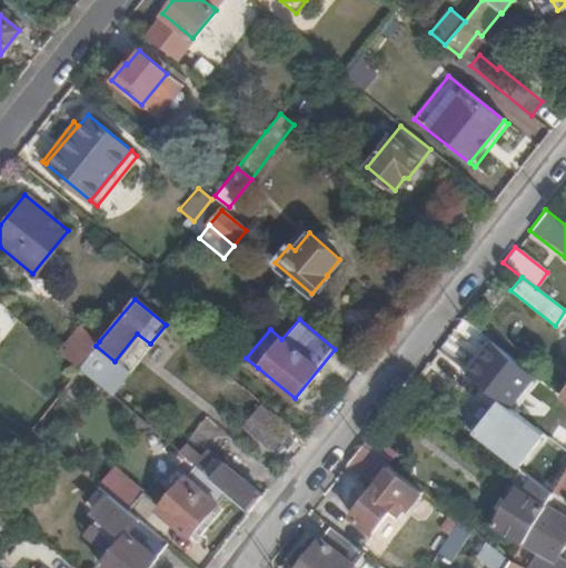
[(96,346),(99,341),(79,325),(69,338),(89,355),(96,346)]
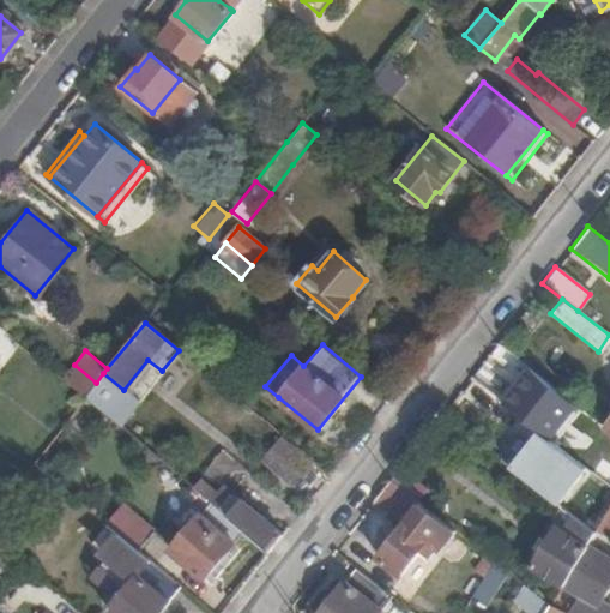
[(119,426),(162,371),(148,360),(124,390),(116,400),(104,414),(119,426)]
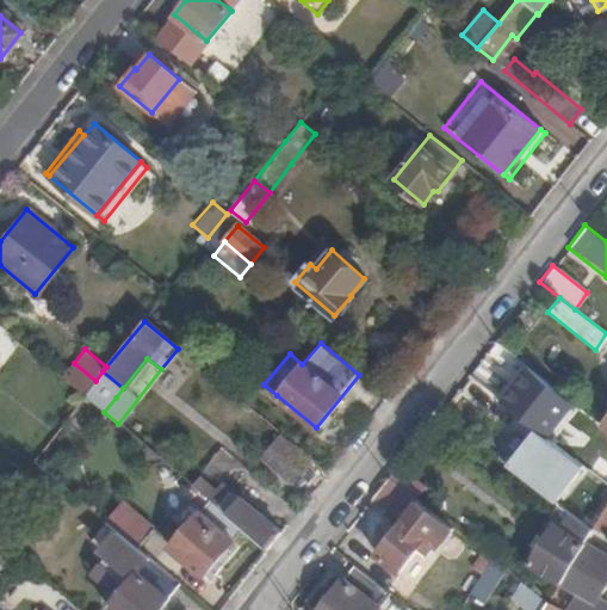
[(74,363),(62,377),(84,395),(90,389),(95,381),(74,363)]
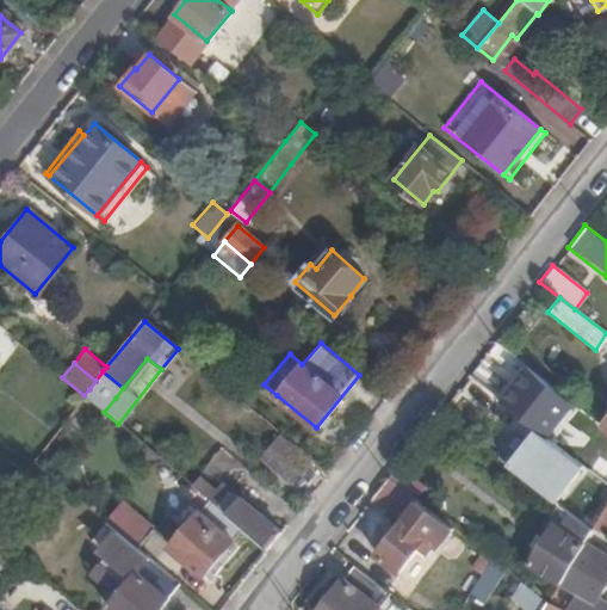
[(570,404),(526,368),(499,402),(533,430),(543,438),(570,404)]
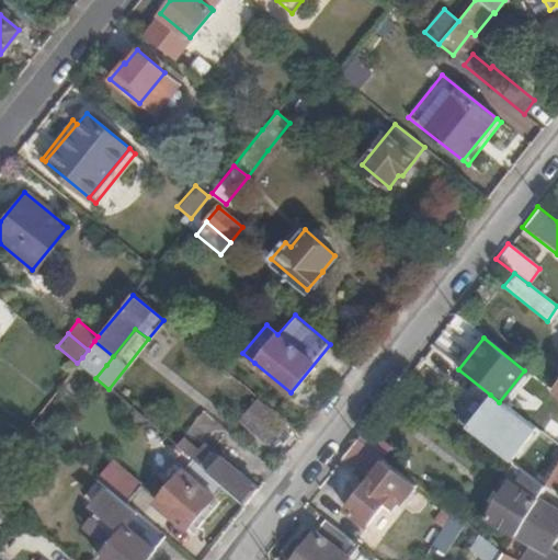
[(113,356),(94,341),(88,350),(106,365),(113,356)]
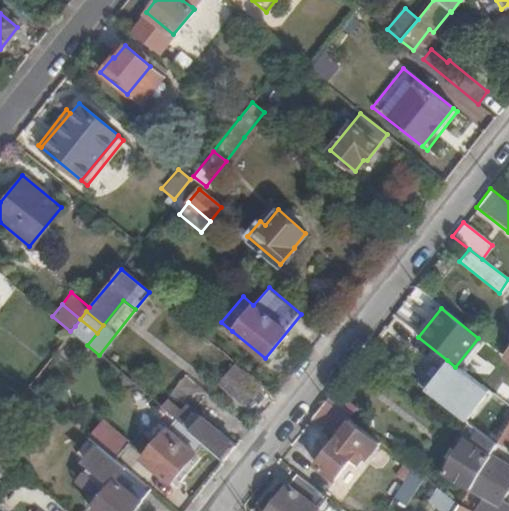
[(97,333),(80,319),(75,326),(85,334),(80,340),(87,345),(97,333)]
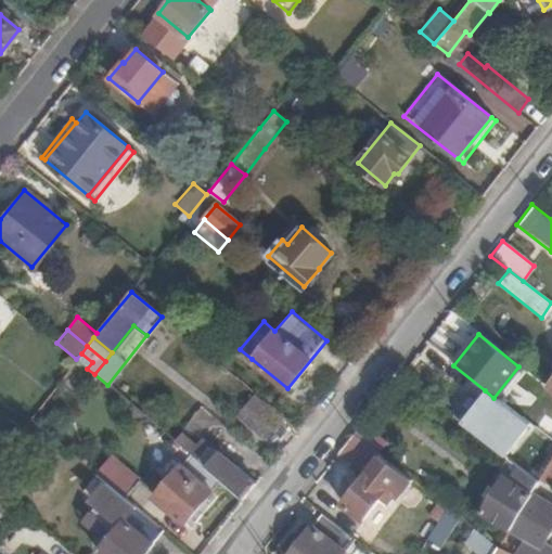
[(81,353),(76,359),(87,369),(92,362),(81,353)]
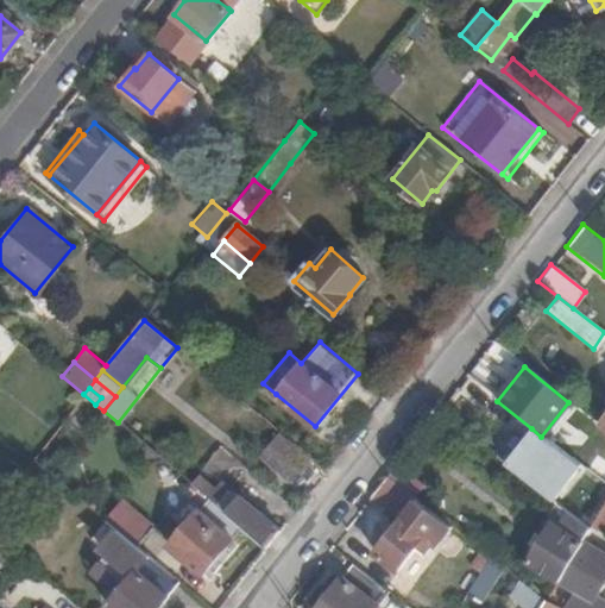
[(531,428),(504,463),(550,501),(578,465),(541,437),(531,428)]
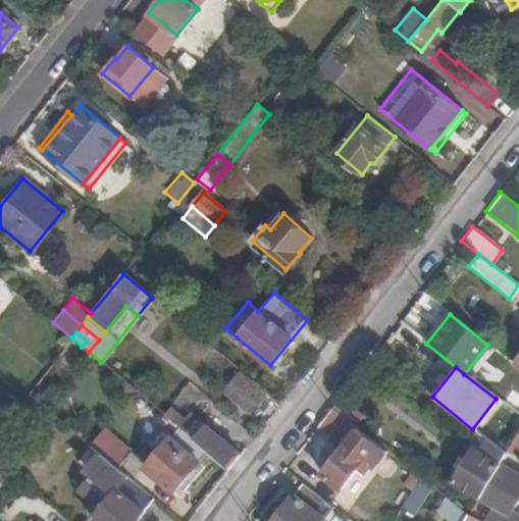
[(247,410),(264,391),(240,371),(224,389),(247,410)]
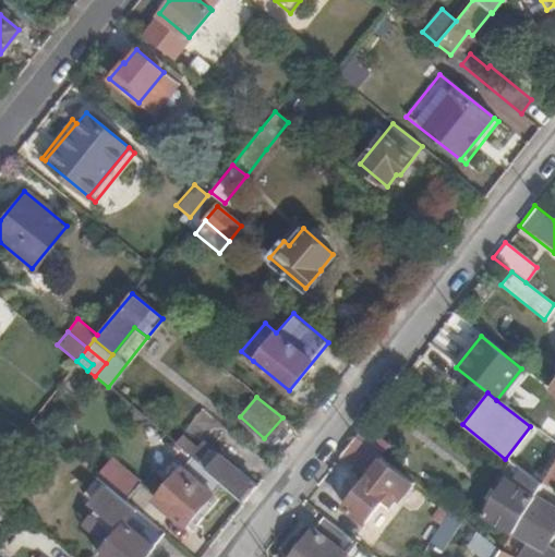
[(389,443),(364,423),(354,435),(379,455),(389,443)]
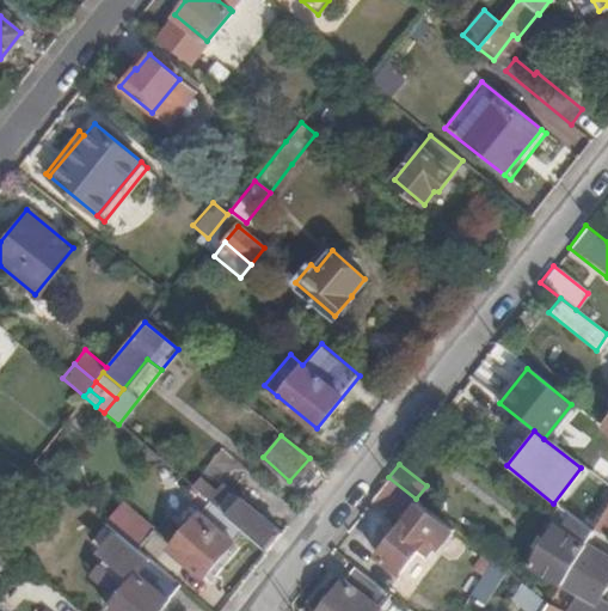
[(388,477),(376,493),(401,512),(407,509),(416,499),(388,477)]
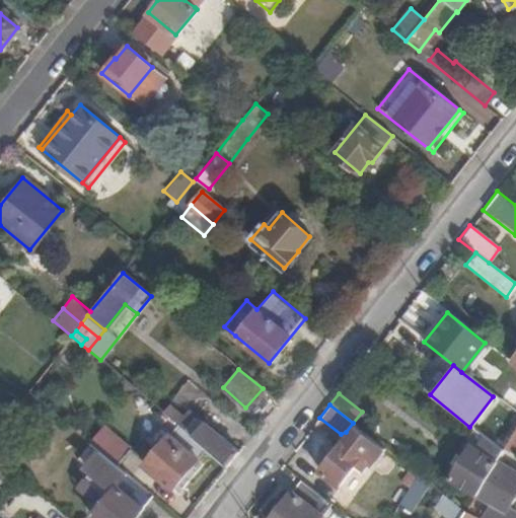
[(196,417),(187,409),(175,423),(185,431),(196,417)]
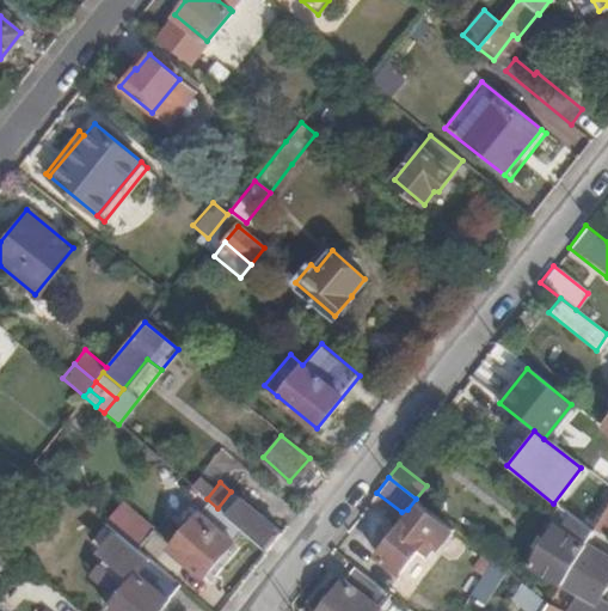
[(269,550),(282,533),(232,490),(231,492),(217,508),(269,550)]
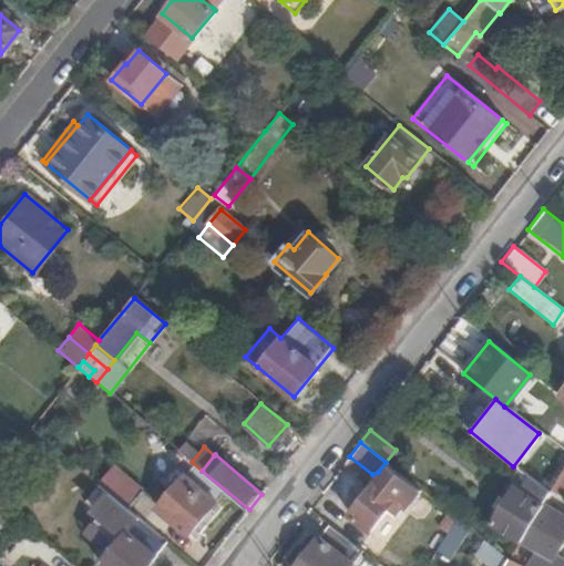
[(404,508),(420,490),(388,464),(350,513),(371,530),(388,507),(395,512),(400,506),(404,508)]
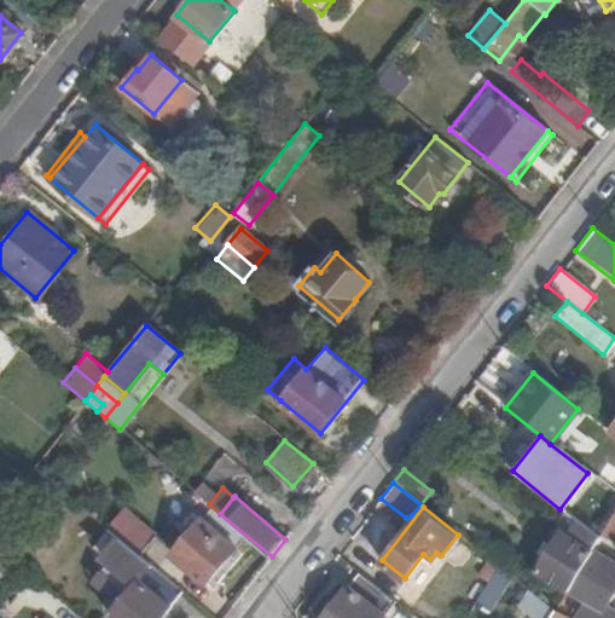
[(122,508),(105,527),(138,555),(154,536),(122,508)]
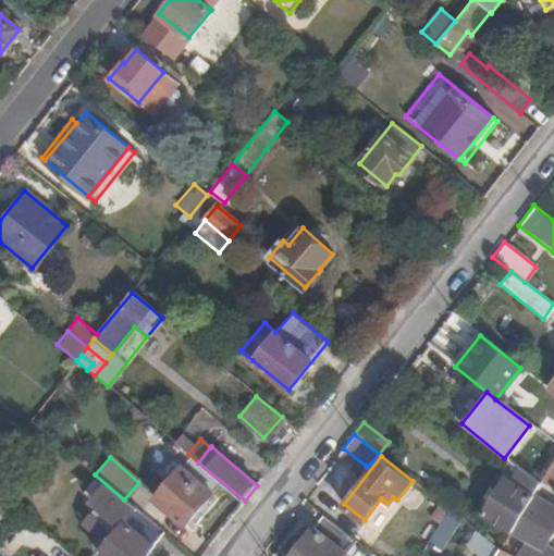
[(553,457),(538,483),(550,489),(553,481),(553,457)]
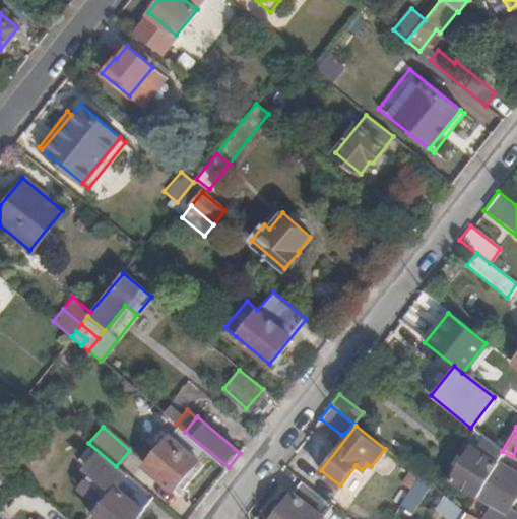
[(495,463),(502,451),(471,428),(462,443),(467,447),(448,477),(475,495),(495,463)]
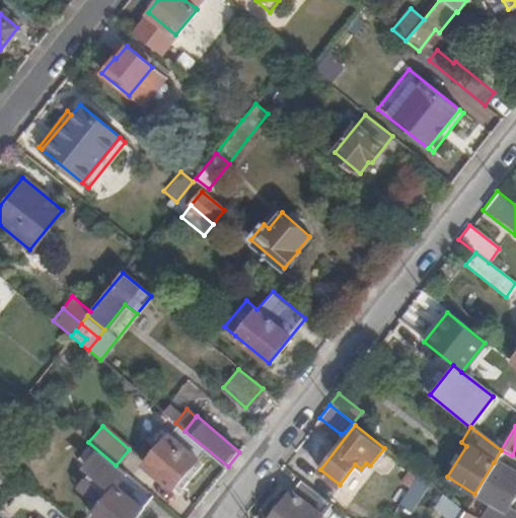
[(169,434),(143,464),(172,489),(198,458),(169,434)]
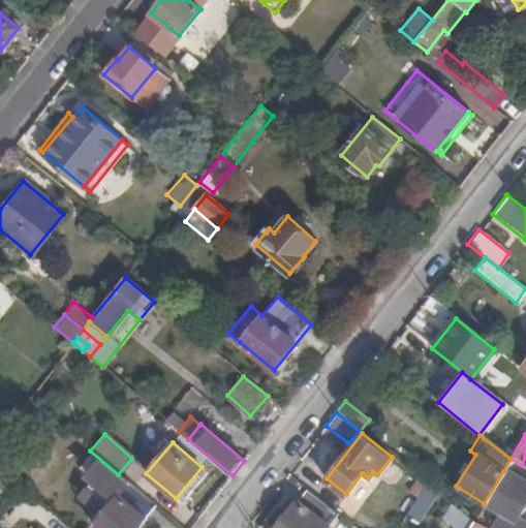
[(0,494),(3,496),(14,482),(0,468),(0,494)]
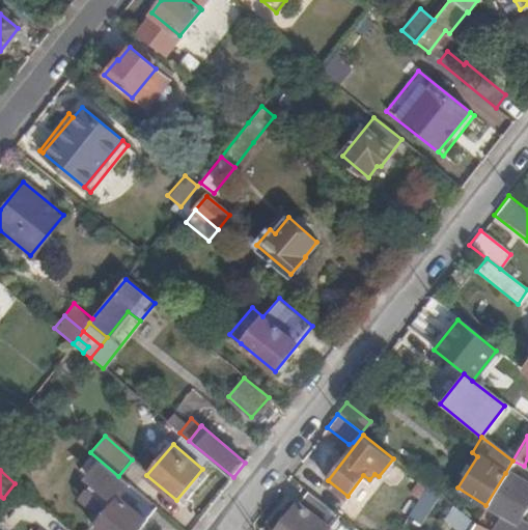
[(492,529),(527,529),(527,524),(521,521),(527,507),(527,485),(505,473),(485,505),(501,515),(492,529)]
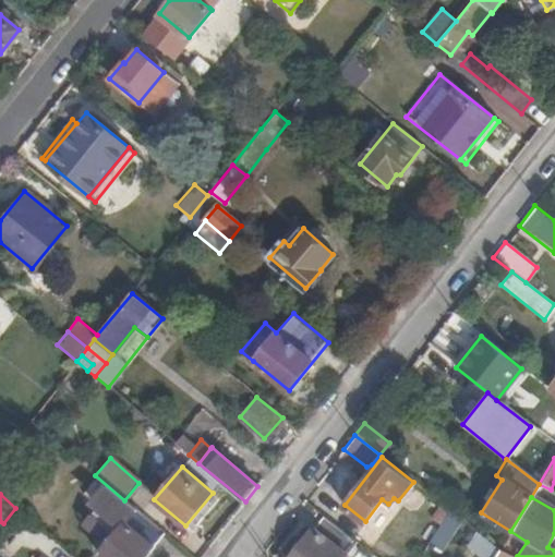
[(164,532),(136,509),(127,522),(125,522),(97,556),(98,556),(144,556),(154,545),(153,544),(164,532)]
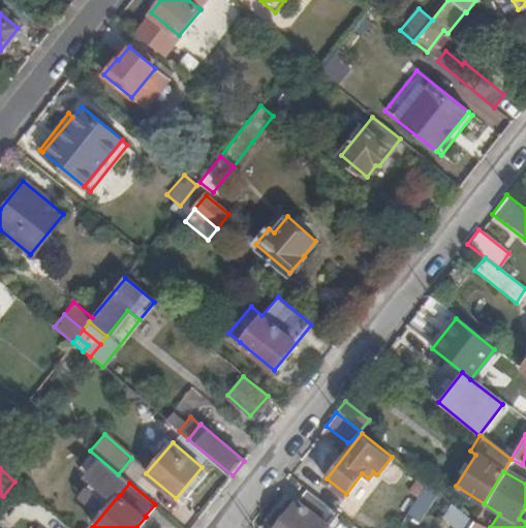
[(407,507),(409,518),(416,523),(436,494),(424,484),(407,507)]
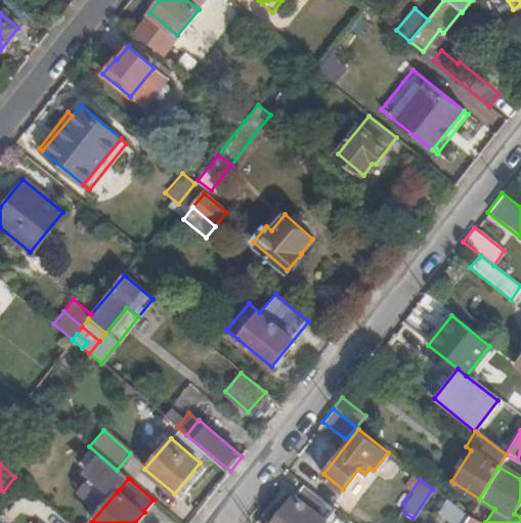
[(326,520),(336,509),(304,483),(294,495),(326,520)]
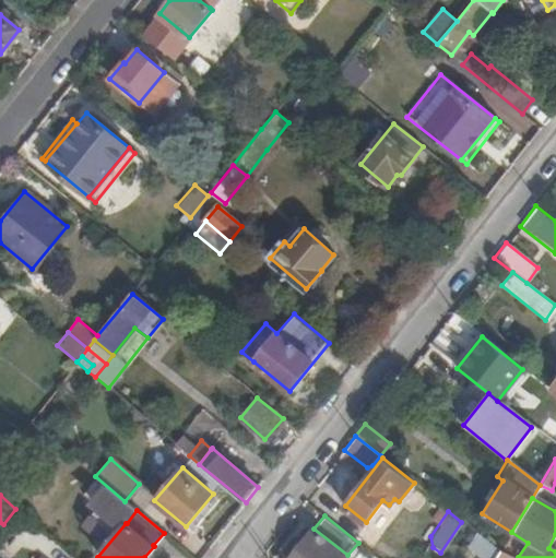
[(345,557),(347,555),(314,529),(290,557),(345,557)]
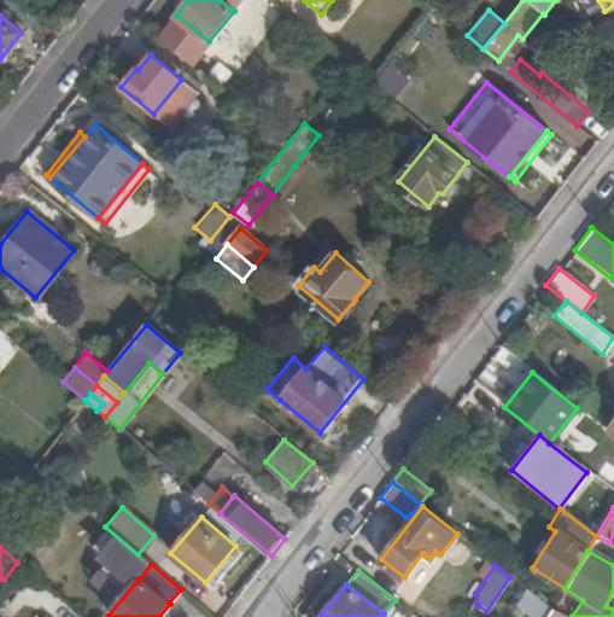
[(47,595),(36,609),(48,616),(70,616),(71,616),(47,595)]
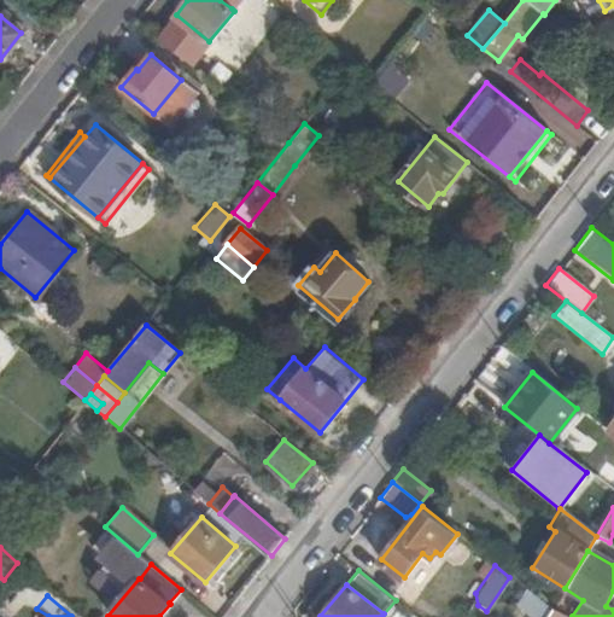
[(533,615),(537,616),(547,616),(551,610),(542,601),(533,615)]
